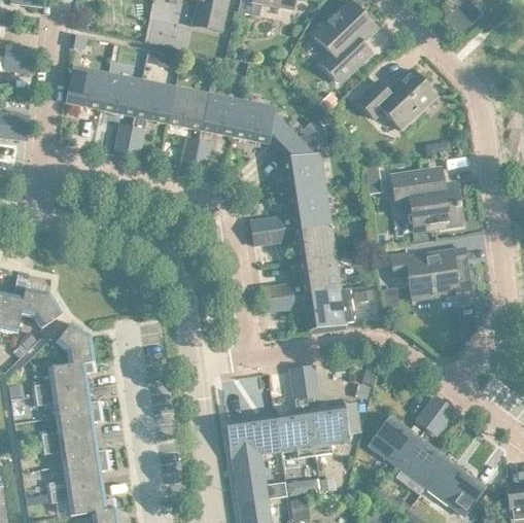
[(198,0),(193,25),(221,31),(228,0),(198,0)]
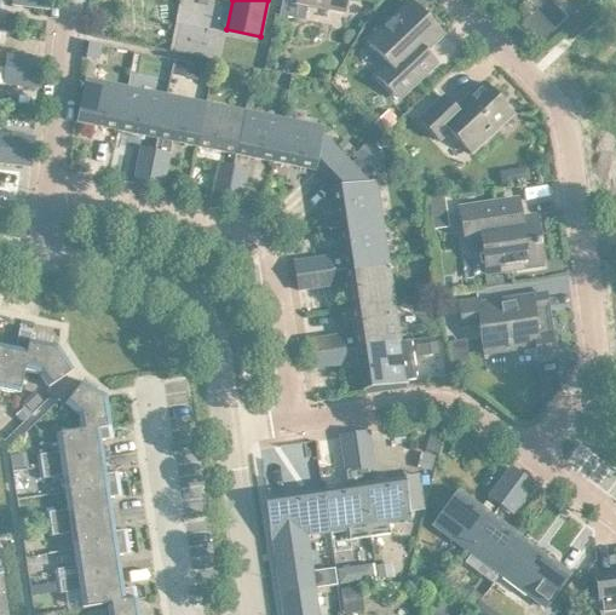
[(309,1),(346,9),(347,0),(283,0),(281,13),(305,18),(309,1)]
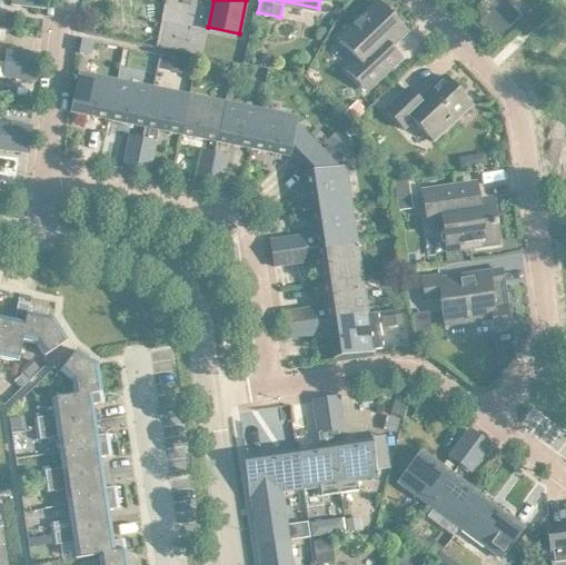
[(348,67),(368,88),(390,67),(380,57),(405,32),(375,2),(341,35),(361,55),(348,67)]
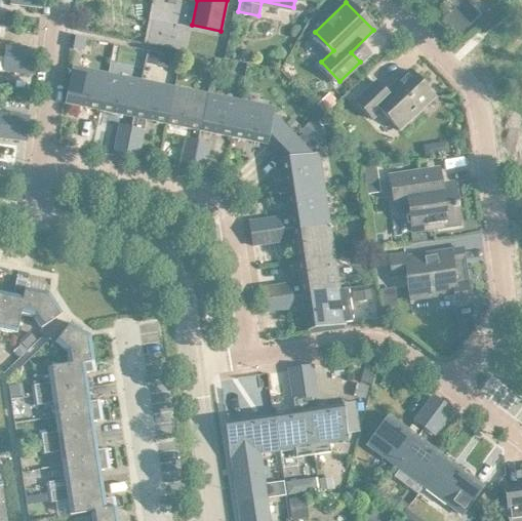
[(74,47),(83,49),(86,36),(76,34),(74,47)]
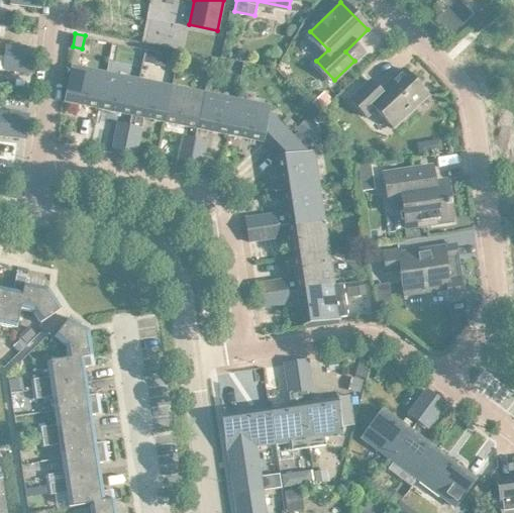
[(7,43),(6,56),(34,60),(36,46),(7,43)]
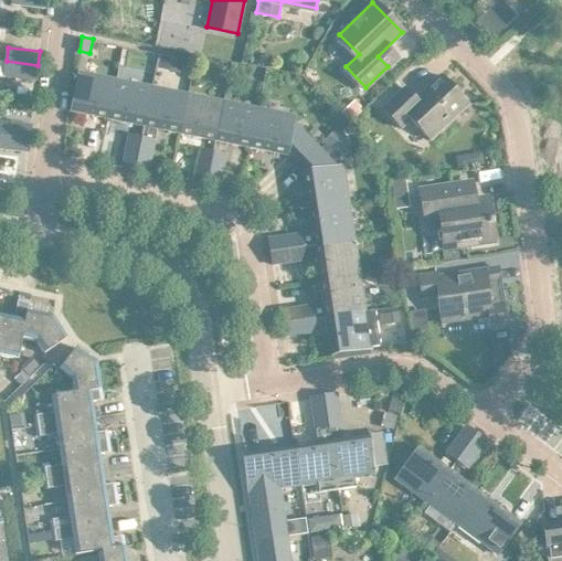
[(158,67),(179,72),(181,61),(160,57),(158,67)]
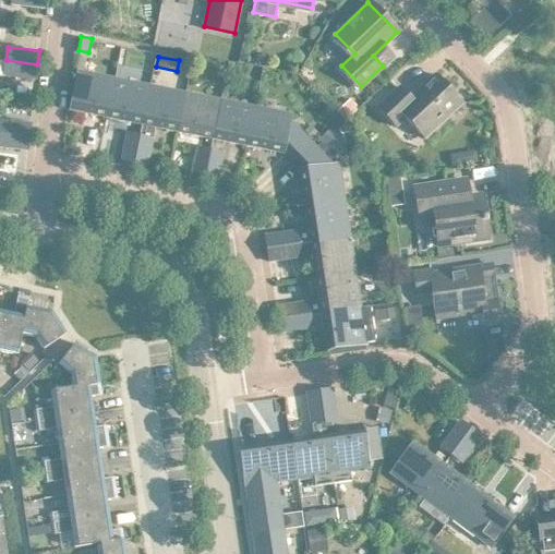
[(37,64),(7,60),(5,74),(36,77),(37,64)]
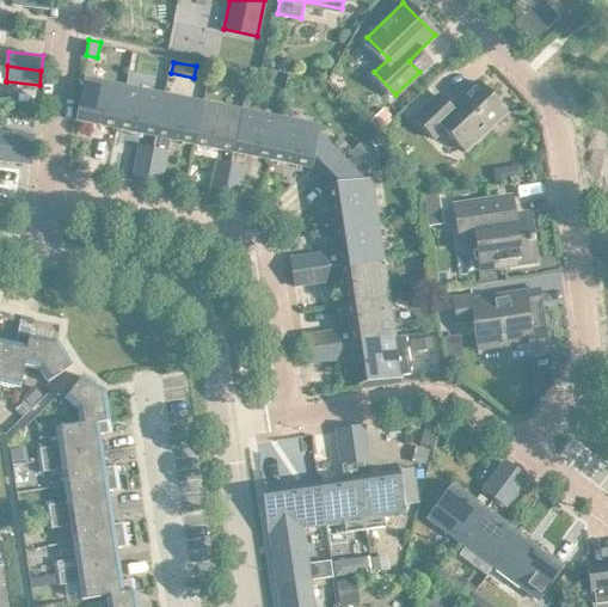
[(118,127),(127,86),(87,78),(79,118),(118,127)]
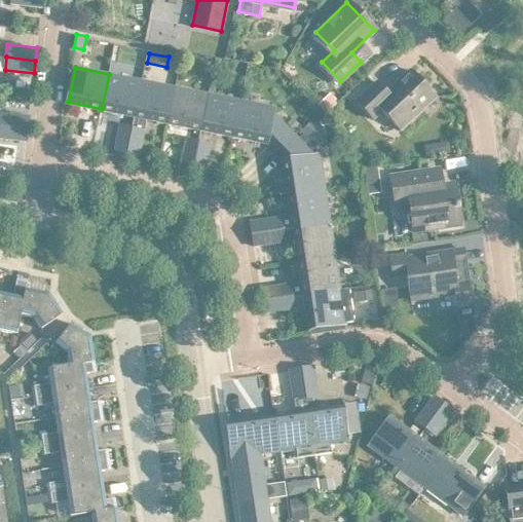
[(382,109),(401,128),(437,96),(411,68),(387,90),(377,80),(357,100),(373,118),(382,109)]
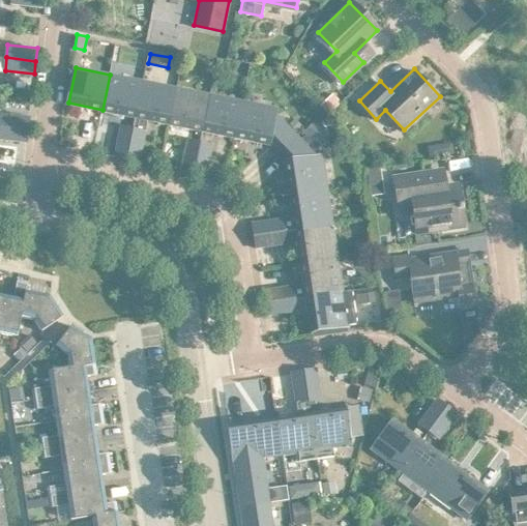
[(136,116),(143,81),(110,75),(103,110),(136,116)]
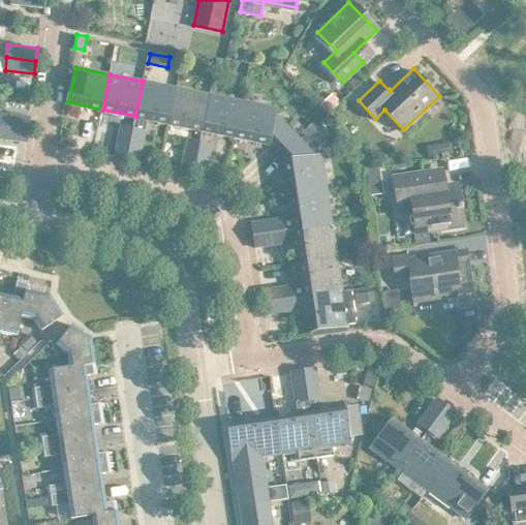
[(168,123),(176,88),(143,81),(135,116),(133,128),(127,156),(140,159),(148,119),(168,123)]
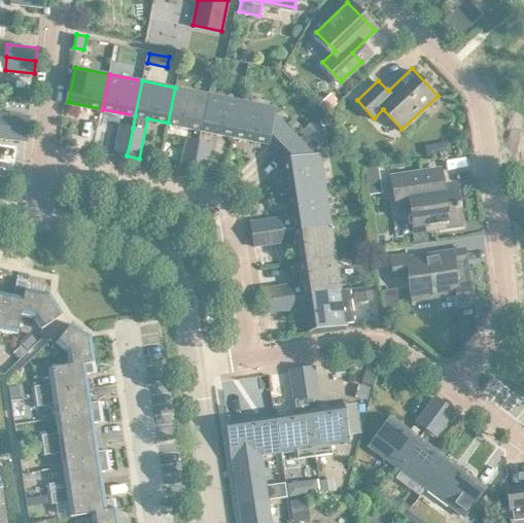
[(201,129),(208,94),(175,88),(168,123),(201,129)]
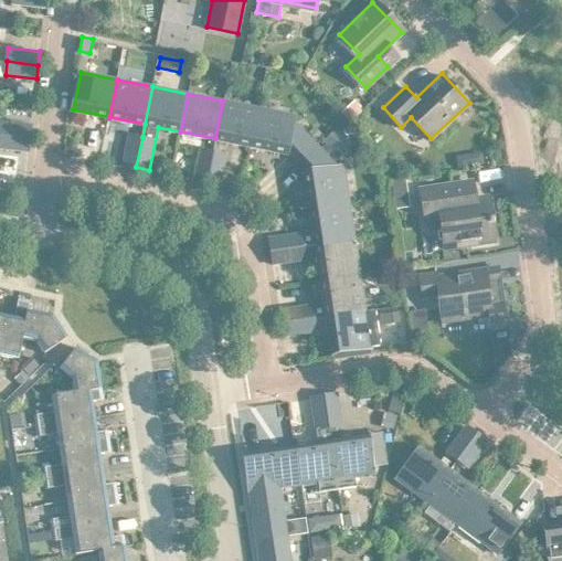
[(252,146),(258,108),(223,101),(215,138),(252,146)]
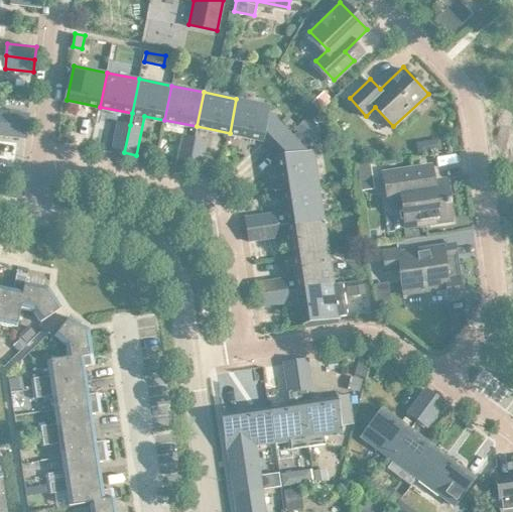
[(321,94),(311,103),(319,111),(329,102),(321,94)]
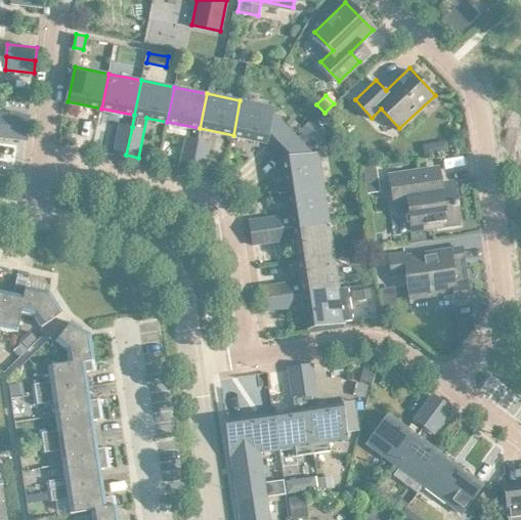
[(277,147),(293,132),(285,124),(272,111),(273,106),(240,100),(233,135),(266,141),(267,136),(277,147)]
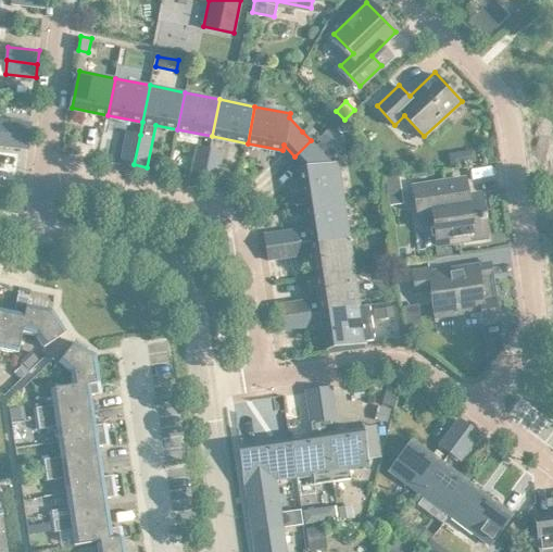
[(311,123),(302,132),(311,140),(313,137),(318,132),(311,123)]
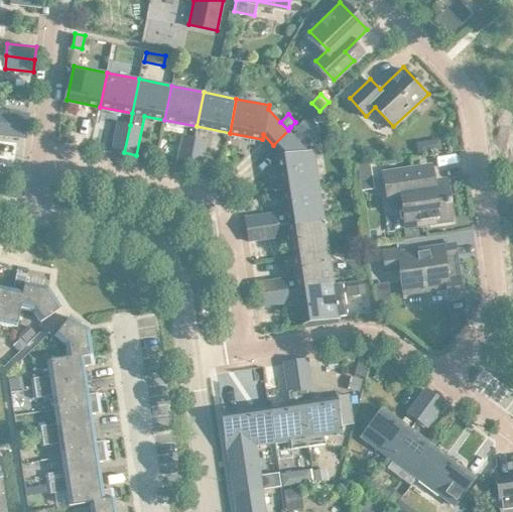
[(309,114),(300,122),(313,135),(323,127),(309,114)]
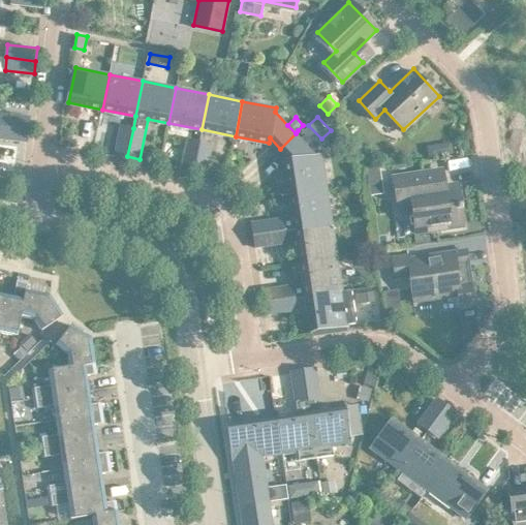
[(28,128),(0,125),(0,137),(26,141),(28,128)]
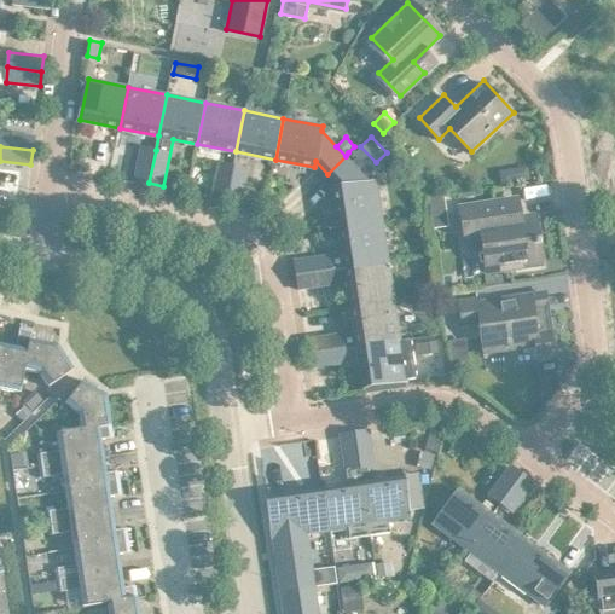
[(134,180),(149,183),(156,150),(141,146),(134,180)]
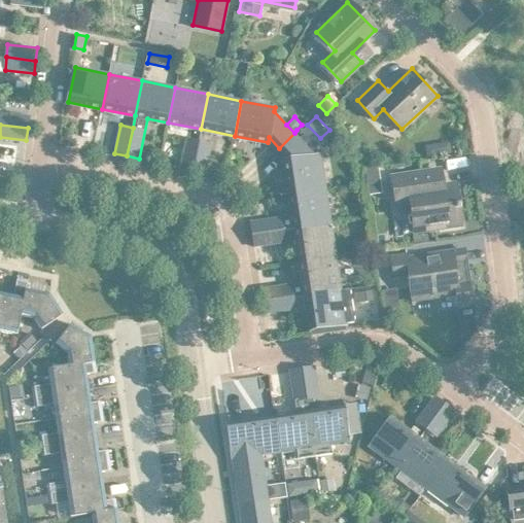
[(307,125),(297,135),(310,148),(320,138),(307,125)]
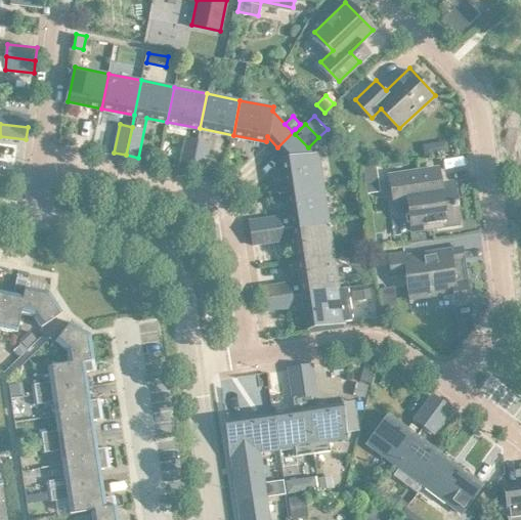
[(288,192),(322,187),(317,154),(313,154),(308,147),(295,134),(293,132),(277,147),(288,158),(283,159),(288,192)]
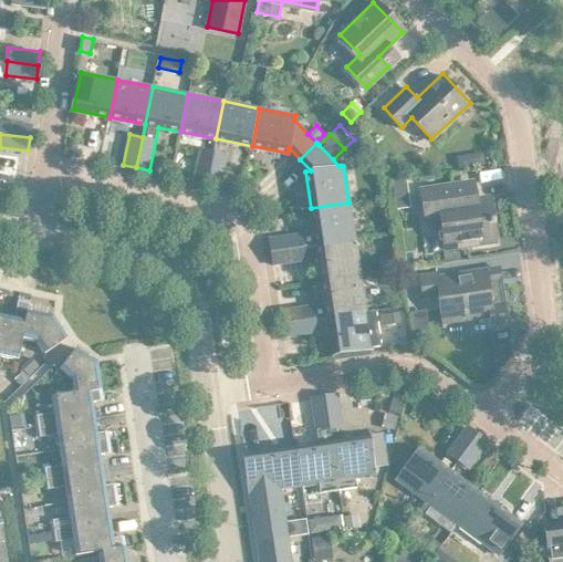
[(194,179),(207,183),(214,152),(200,148),(194,179)]
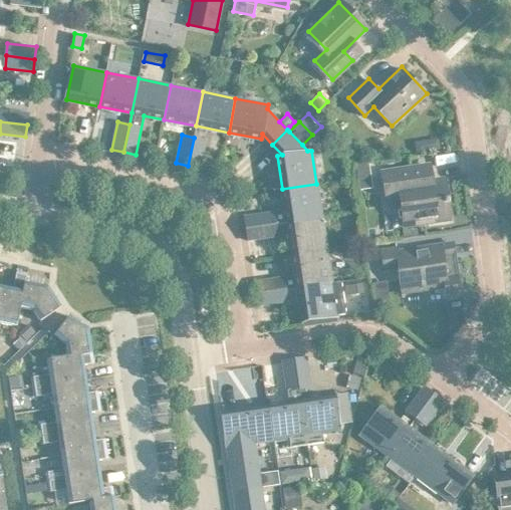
[(194,138),(188,166),(200,168),(206,140),(194,138)]
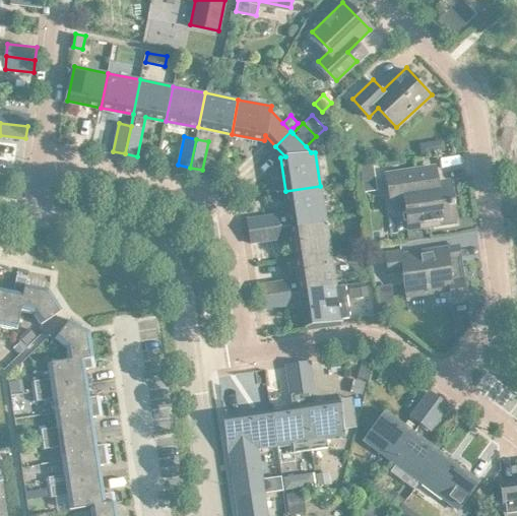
[(374,165),(361,167),(362,178),(376,176),(374,165)]
